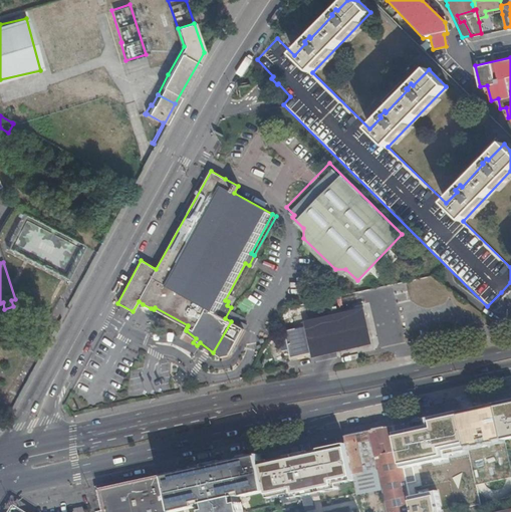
[(228,301),(249,265),(245,263),(225,300),(228,301)]
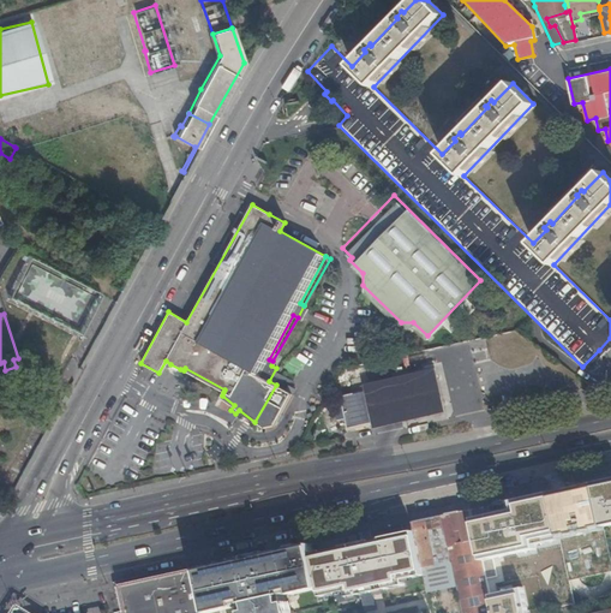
[(364,382),(366,390),(373,420),(375,427),(444,412),(435,367),(364,382)]
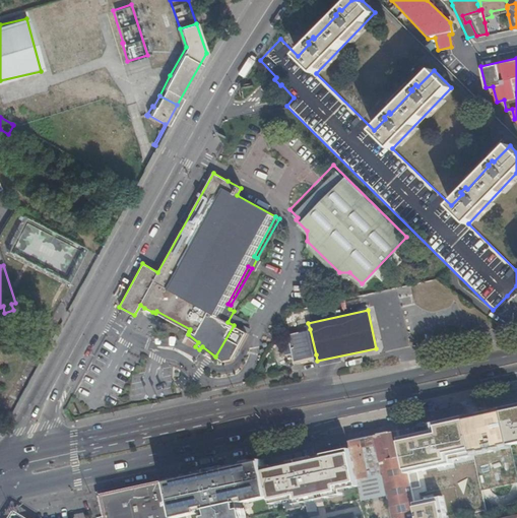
[(155,313),(189,331),(190,329),(156,311),(155,313)]
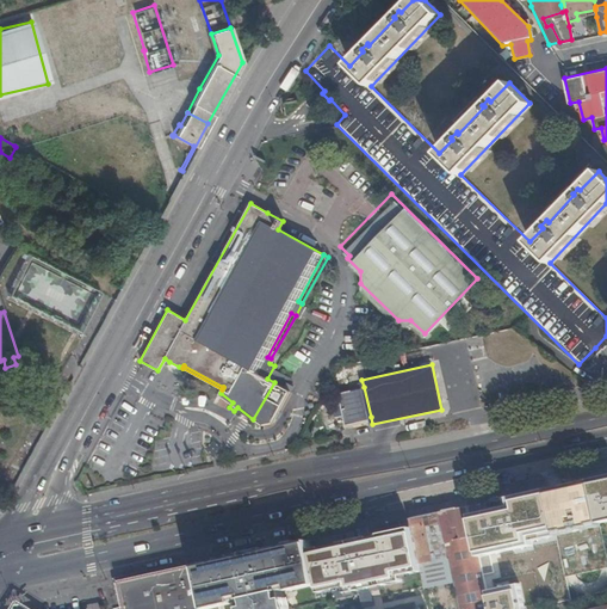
[(287,389),(274,382),(253,419),(261,426),(270,423),(287,389)]
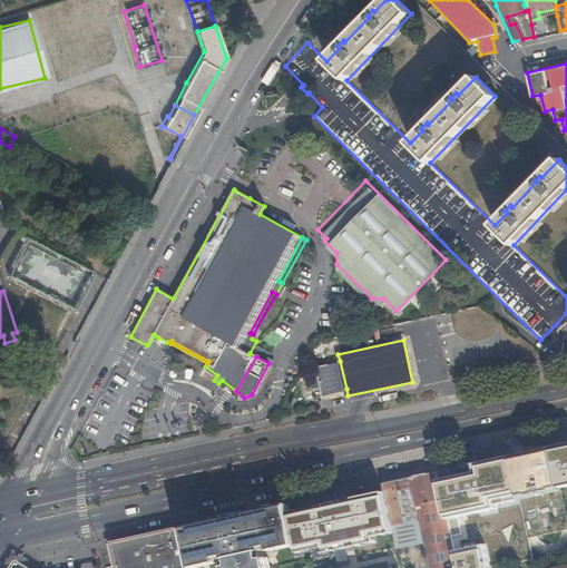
[(343,389),(338,362),(338,360),(313,365),(316,375),(319,389),(320,394),(321,394),(343,389)]
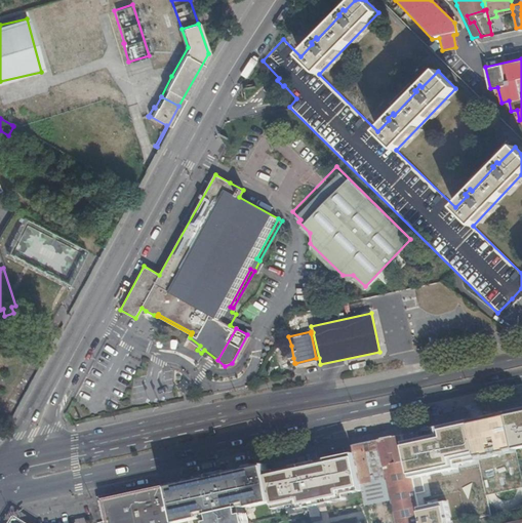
[(293,358),(291,346),(285,347),(288,359),(293,358)]
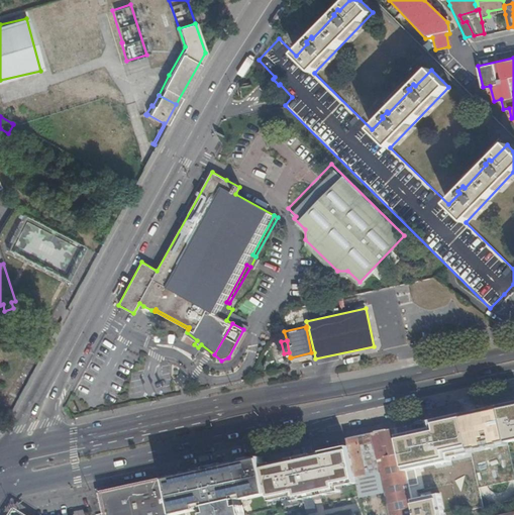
[(477,486),(513,478),(497,405),(460,412),(477,486)]
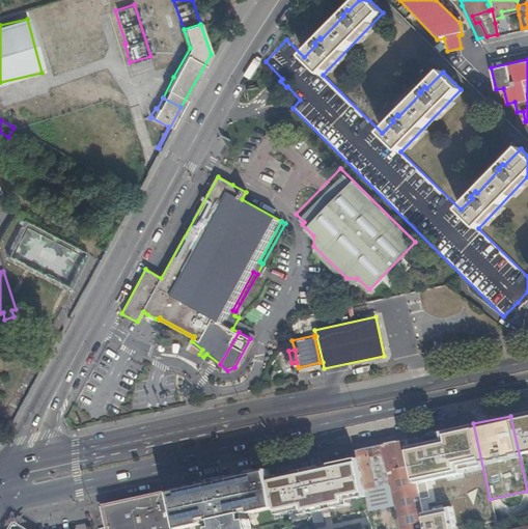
[(367,510),(393,504),(380,444),(355,449),(365,498),(367,510)]
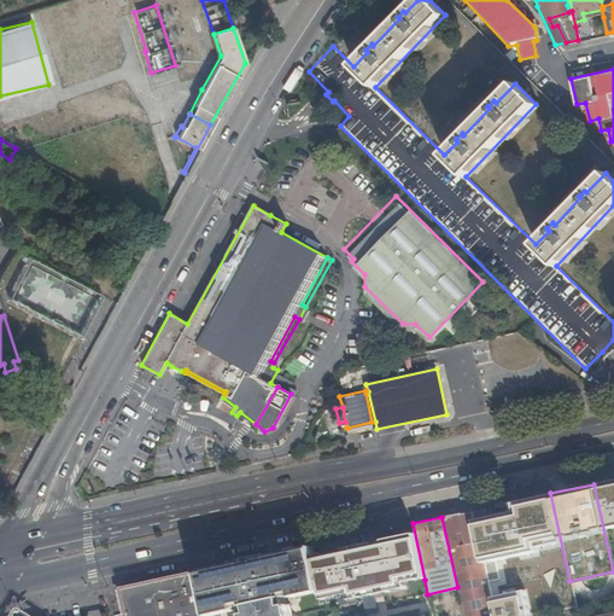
[(555,545),(550,521),(542,523),(542,522),(528,524),(533,550),(555,545)]
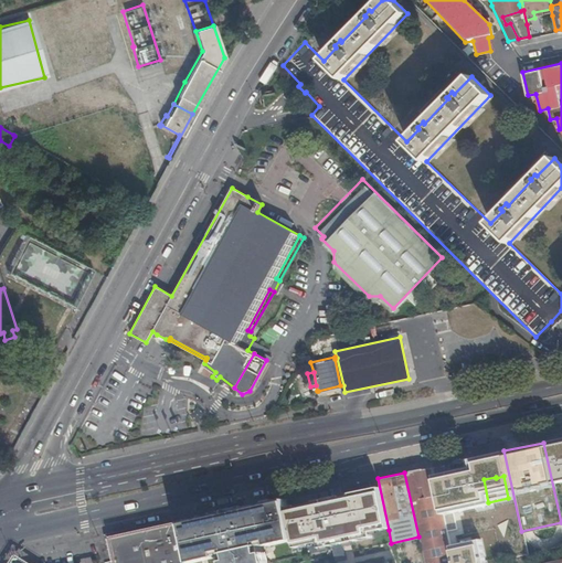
[(389,530),(378,478),(350,485),(352,497),(356,511),(357,517),(361,516),(360,510),(367,509),(366,502),(374,500),(381,531),(389,530)]
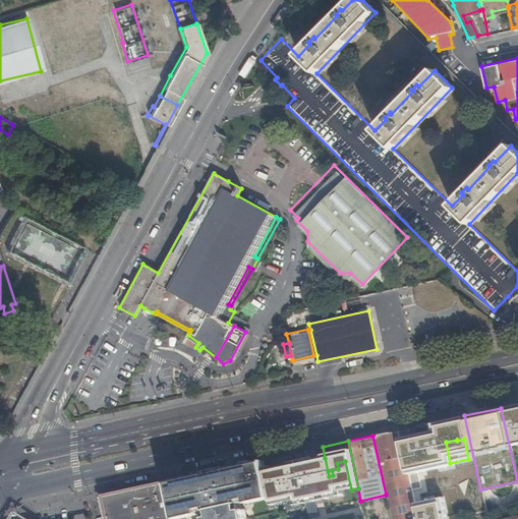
[(242,518),(243,464),(166,480),(171,500),(174,517),(184,514),(183,510),(208,505),(210,515),(206,516),(206,518),(242,518)]
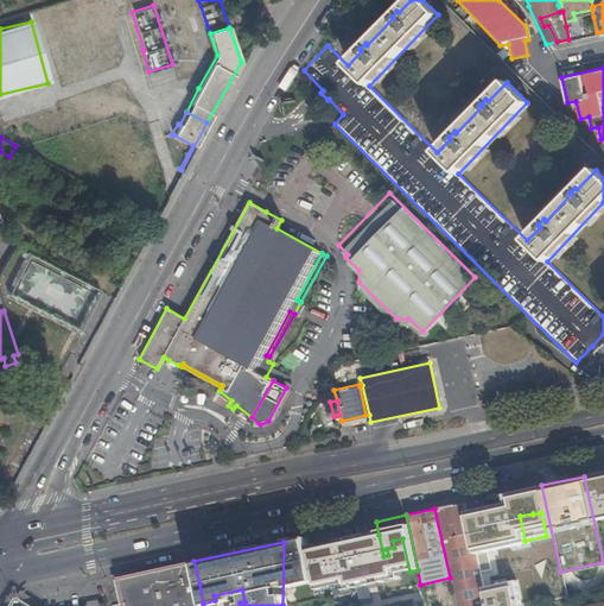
[(199,584),(194,561),(163,567),(171,605),(203,605),(203,604),(199,584)]
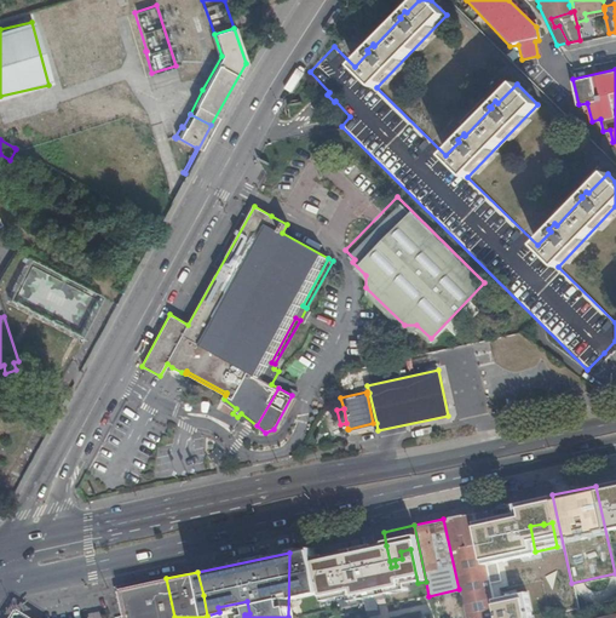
[(174,617),(166,578),(139,584),(147,617),(174,617)]
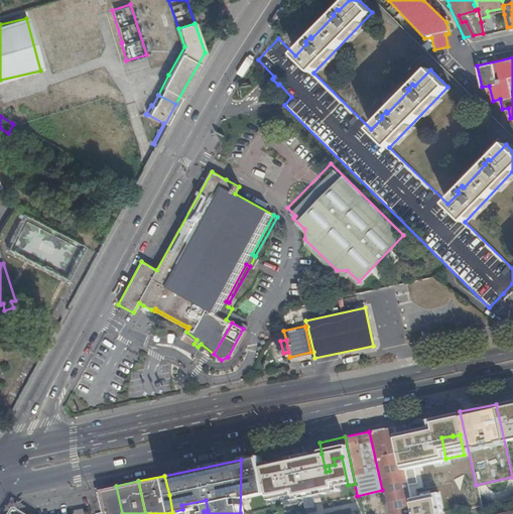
[(122,513),(116,486),(99,490),(104,513),(122,513)]
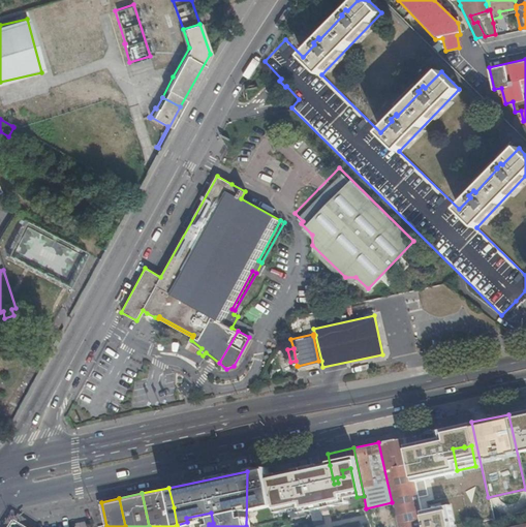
[(485,520),(493,518),(489,499),(481,501),(483,509),(485,520)]
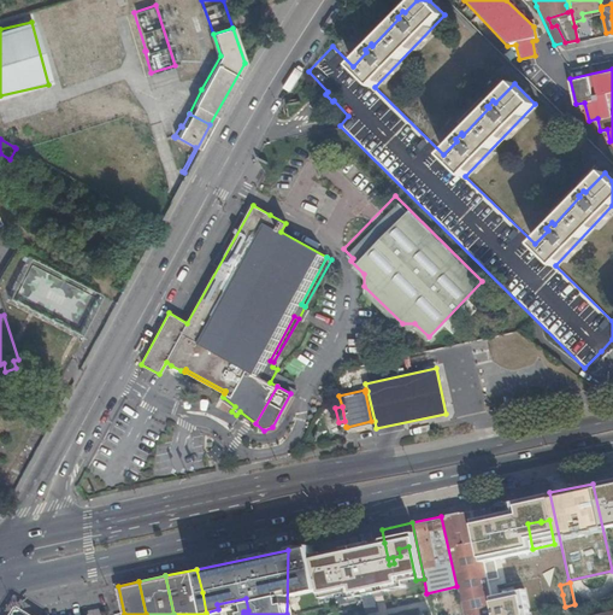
[(83,614),(94,614),(93,603),(82,604),(83,614)]
